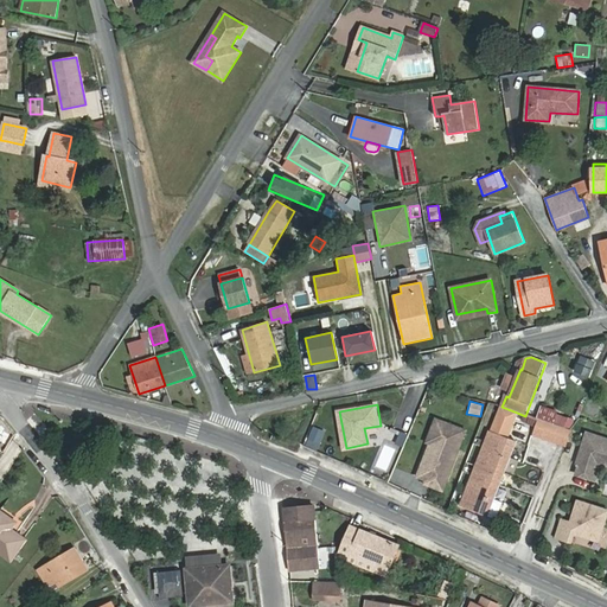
[(517,413),(502,407),(462,508),(487,517),(493,500),(516,441),(508,438),(517,413)]
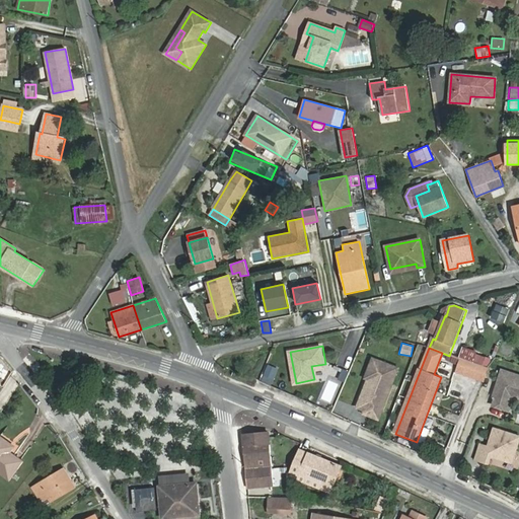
[(383,363),(373,359),(368,370),(378,374),(383,363)]
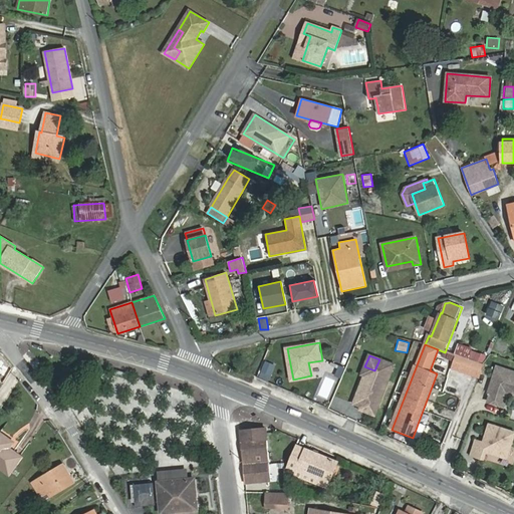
[(483,364),(456,355),(451,367),(479,377),(483,364)]
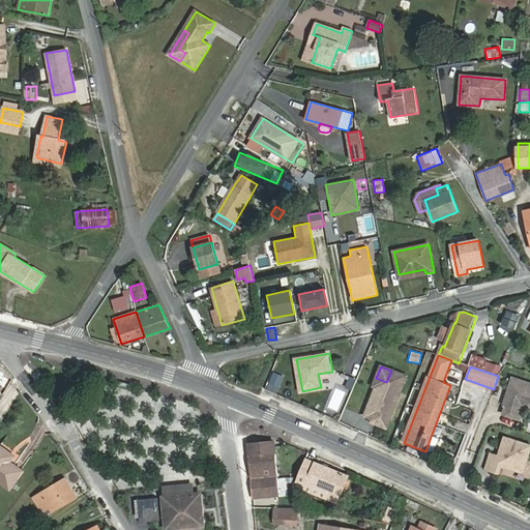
[(386,382),(376,378),(373,387),(376,388),(364,417),(372,419),(371,423),(387,430),(407,377),(391,371),(386,382)]
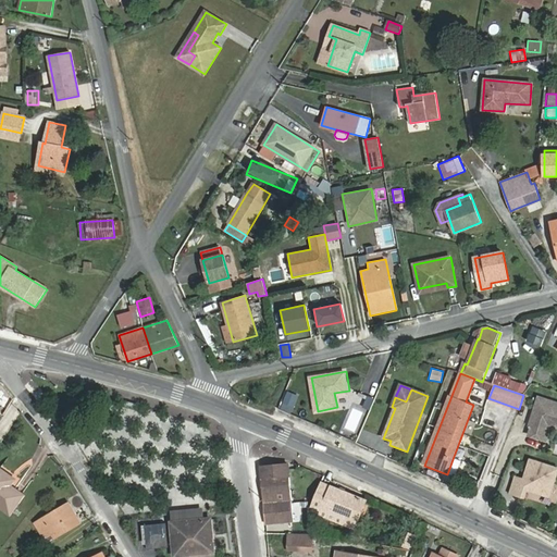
[(298,396),(287,392),(282,404),(293,408),(298,396)]
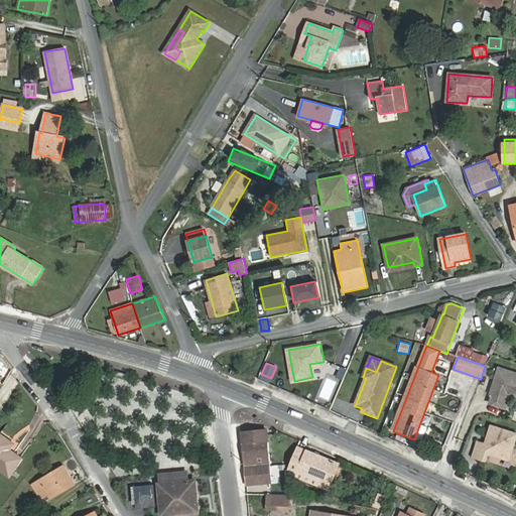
[(493,395),(491,403),(506,408),(512,389),(515,389),(515,390),(515,394),(515,397),(515,373),(499,368),(491,394),(493,395)]
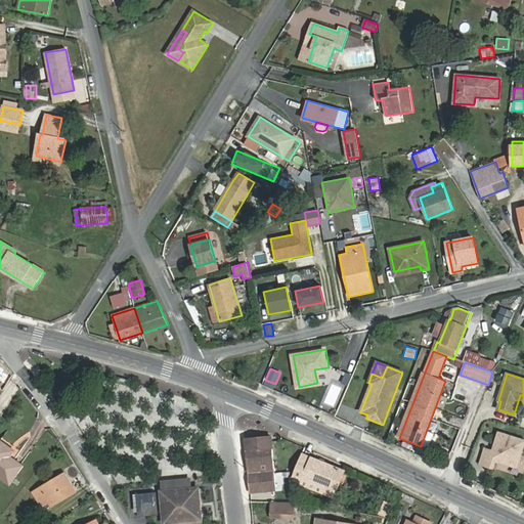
[(0,387),(0,399),(7,403),(17,384),(5,378),(0,387)]
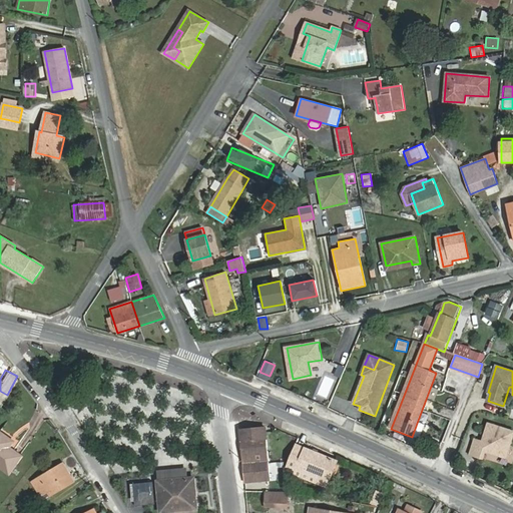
[(270,376),(260,372),(258,377),(268,381),(270,376)]
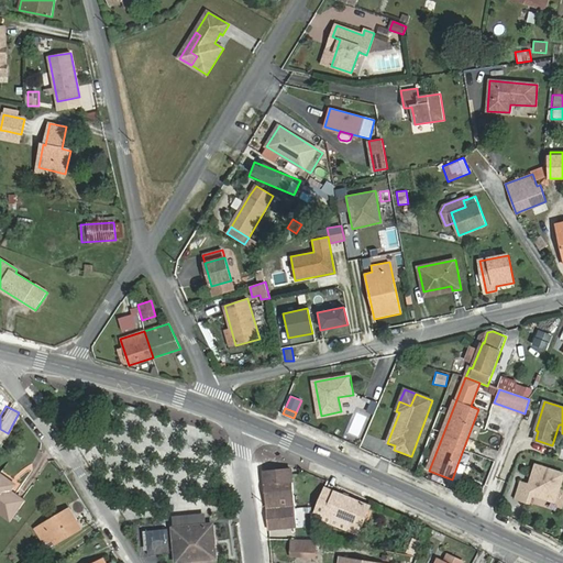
[(457,464),(452,479),(460,482),(465,466),(457,464)]
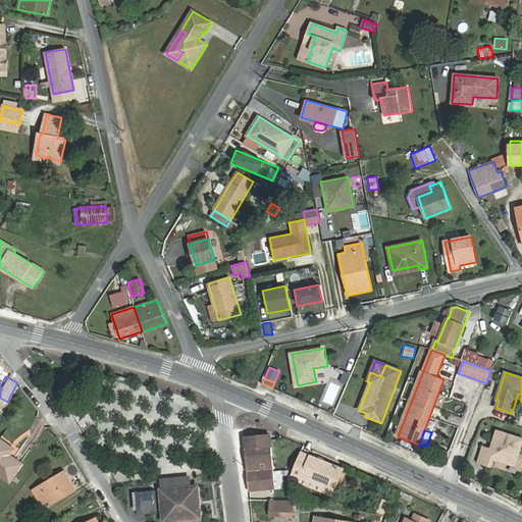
[(245,435),(251,491),(278,488),(272,432),(245,435)]
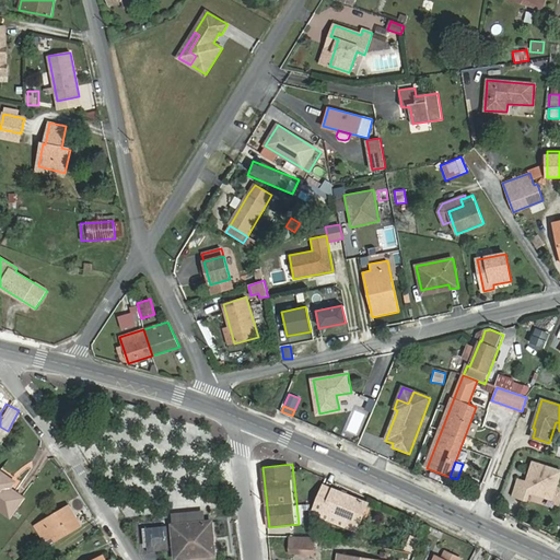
[(516,482),(511,500),(525,504),(528,496),(550,503),(559,471),(534,464),(531,465),(525,486),(516,482)]
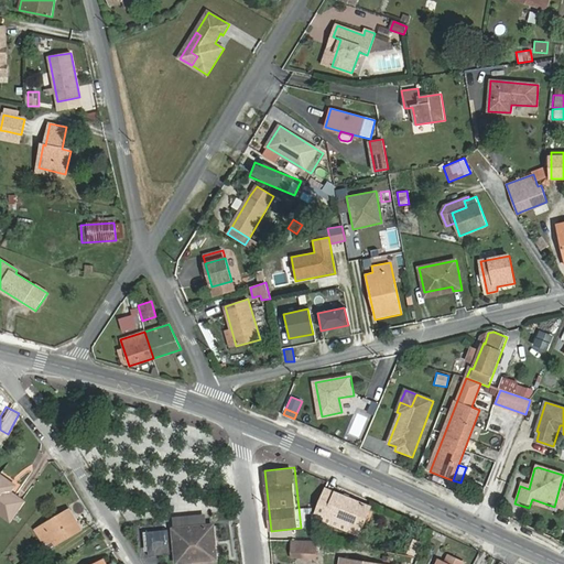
[(1,475),(0,476),(0,512),(11,520),(24,501),(8,490),(12,484),(1,475)]
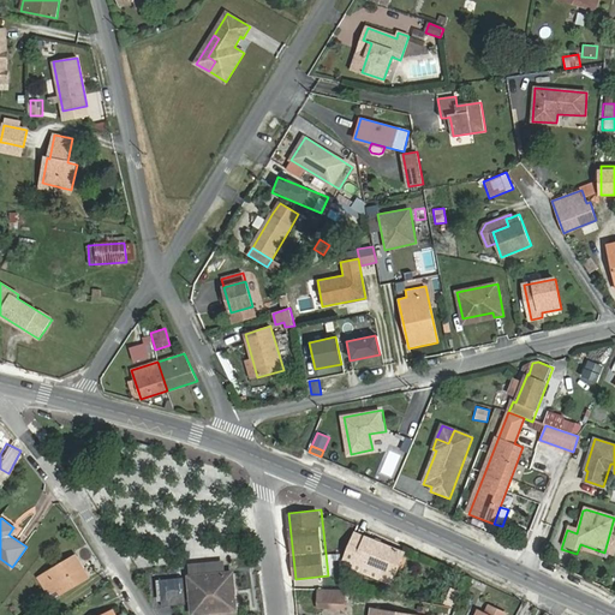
[(404,554),(364,538),(354,533),(344,561),(353,566),(352,567),(392,583),(404,554)]
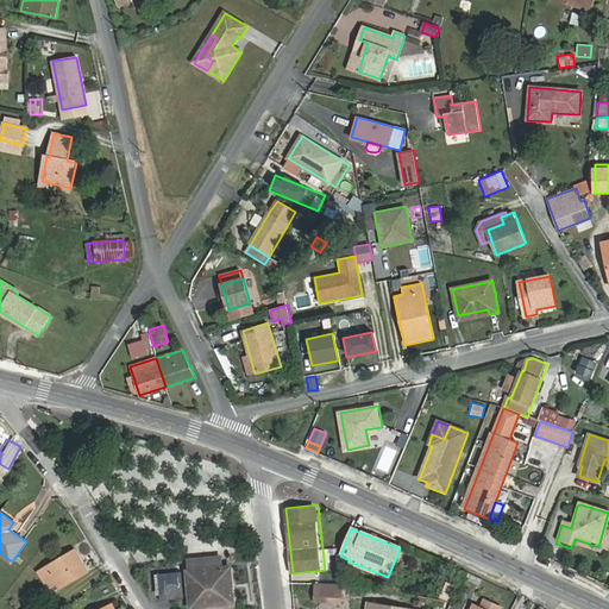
[(85,573),(77,562),(80,559),(75,551),(39,572),(49,589),(57,584),(61,589),(85,573)]
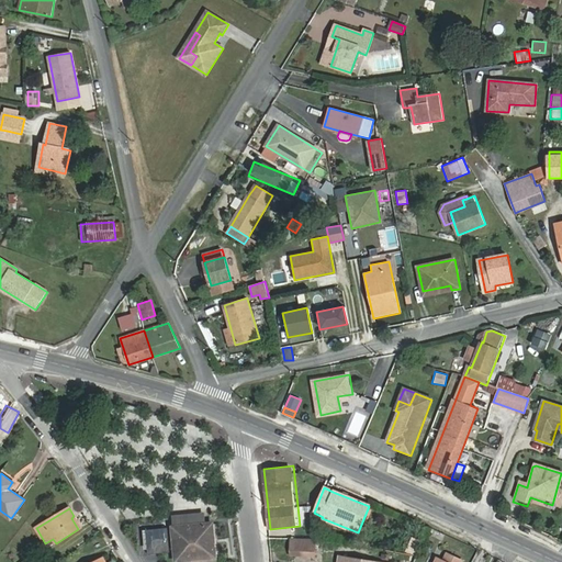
[(213,524),(173,528),(177,561),(190,560),(189,554),(215,552),(213,524)]
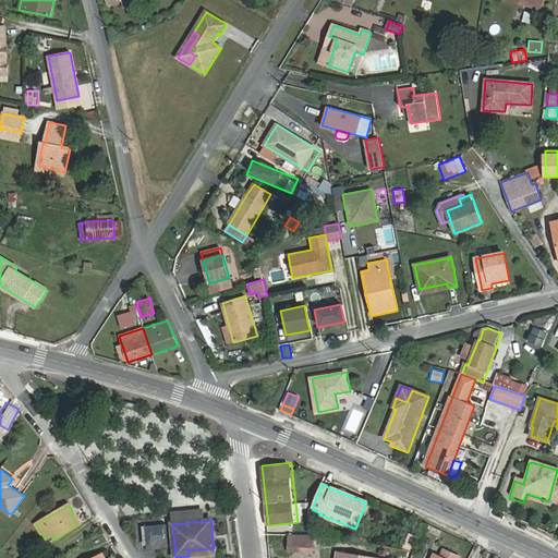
[(170,547),(168,524),(145,526),(147,549),(170,547)]
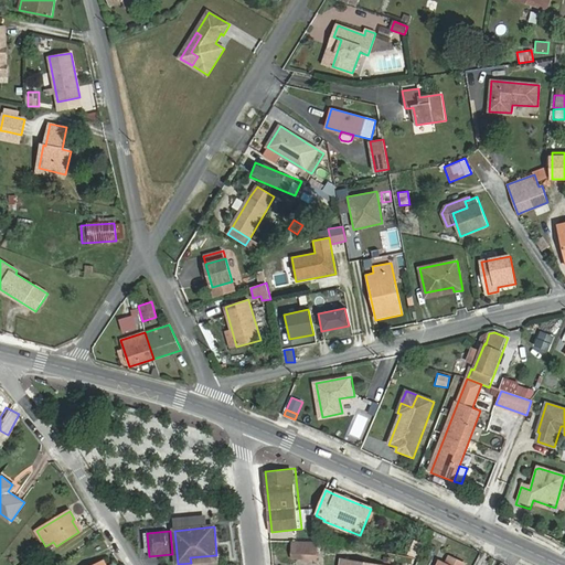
[(294,542),(292,554),(317,555),(318,543),(294,542)]
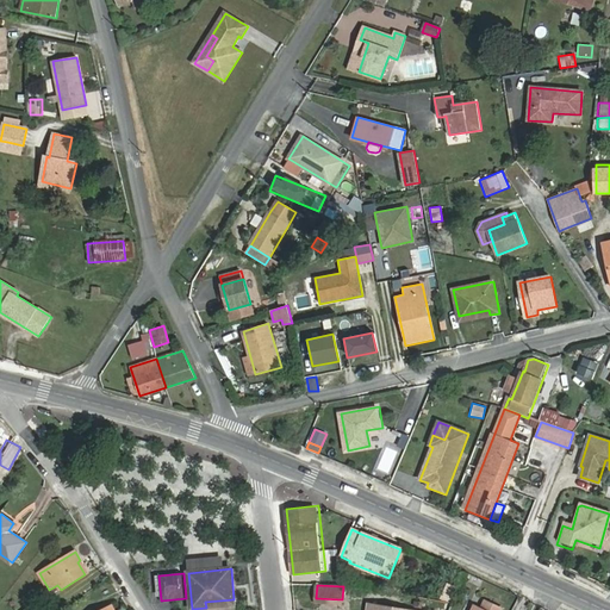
[(449,585),(442,598),(452,603),(458,589),(449,585)]
